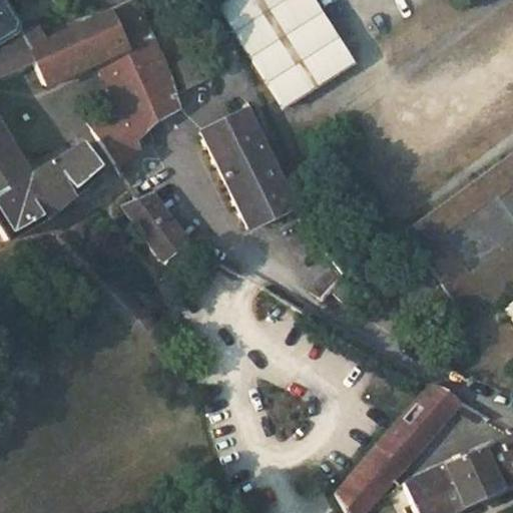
[(0,0),(0,45),(21,35),(0,0)]
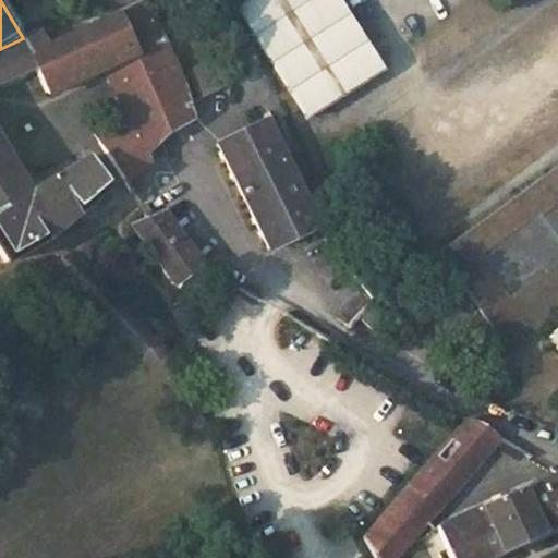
[(182,85),(142,0),(141,0),(112,13),(113,16),(132,57),(102,70),(125,121),(126,121),(146,150),(167,130),(185,119),(191,116),(182,85)]
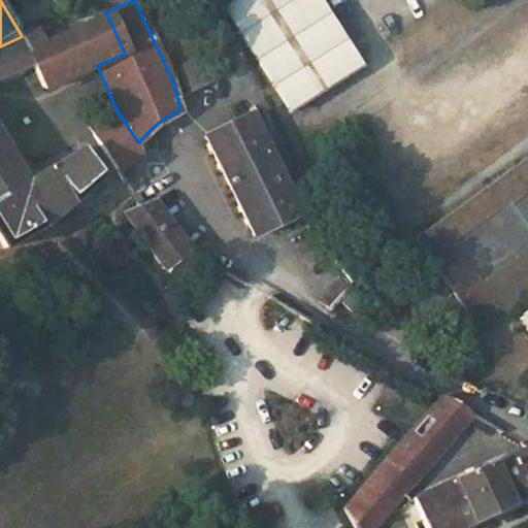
[(317,0),(230,0),(223,4),(289,110),(359,67),(317,0)]
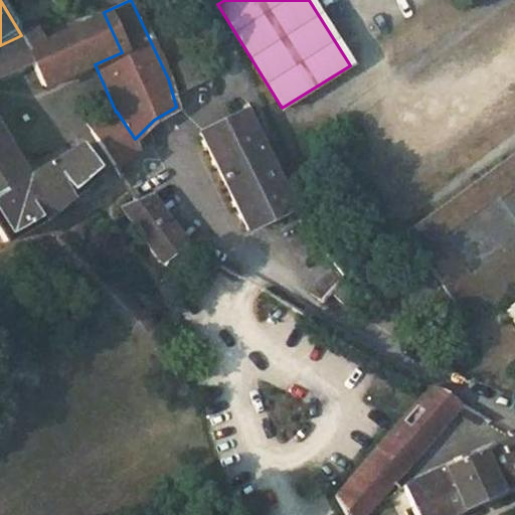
[(21,35),(0,45),(0,71),(29,59),(43,86),(95,64),(122,52),(105,15),(41,43),(34,30),(21,35)]
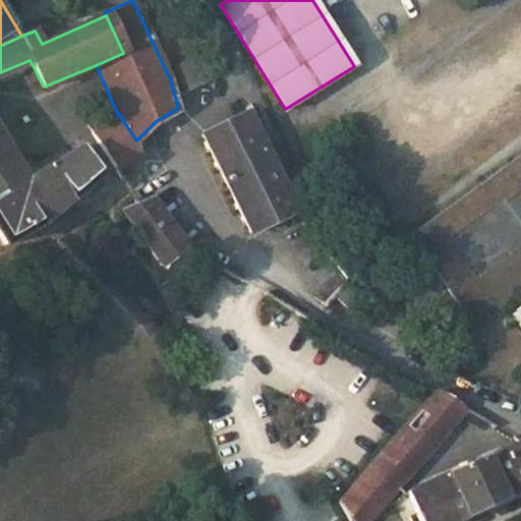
[(174,67),(187,92),(203,83),(188,59),(174,67)]
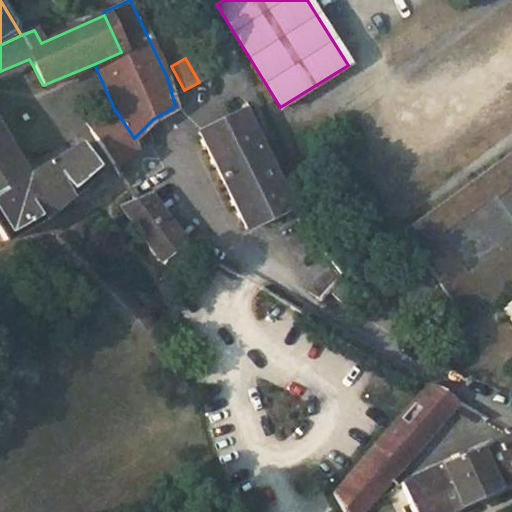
[(176,120),(170,109),(153,119),(158,132),(176,120)]
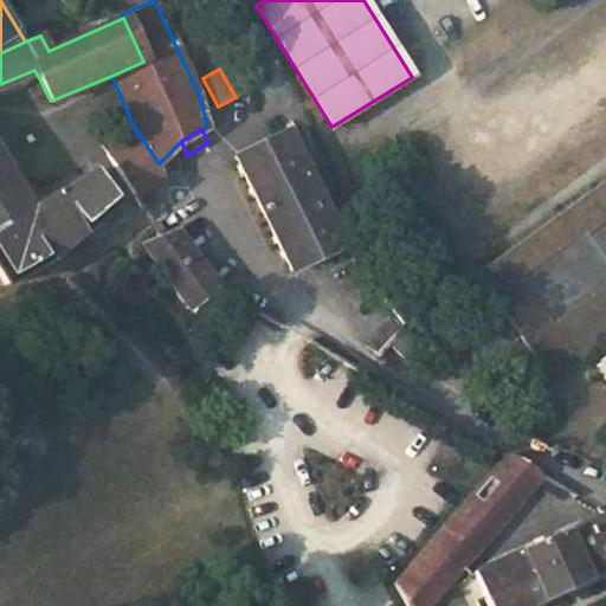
[(290,130),(237,156),(291,272),(346,249),(290,130)]
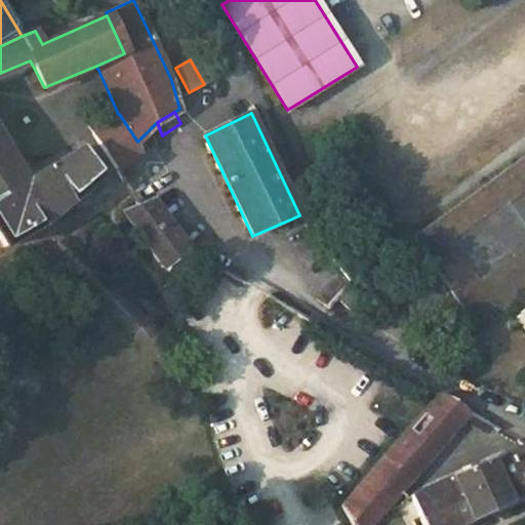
[(0,239),(4,247),(44,224),(98,176),(81,149),(35,175),(27,165),(21,162),(15,166),(0,140),(0,239)]
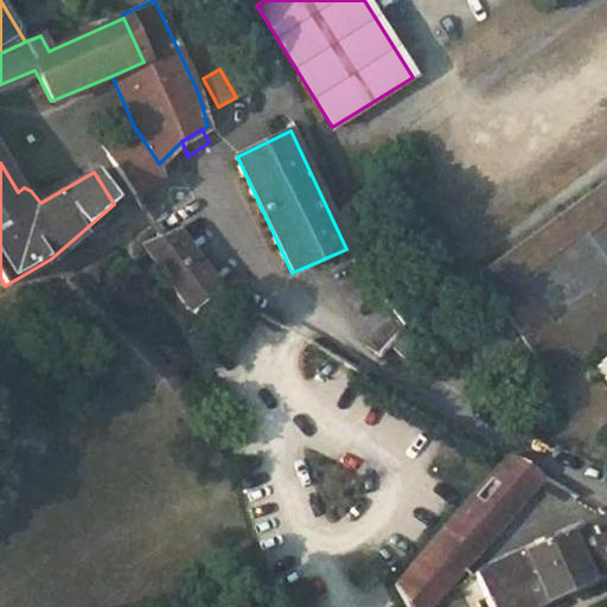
[(606,178),(475,274),(543,368),(606,321),(606,357),(601,362),(606,370),(606,178)]
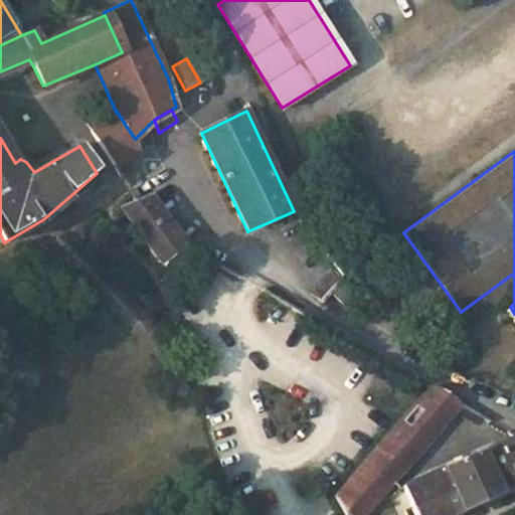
[(148,195),(120,210),(162,265),(185,244),(148,195)]
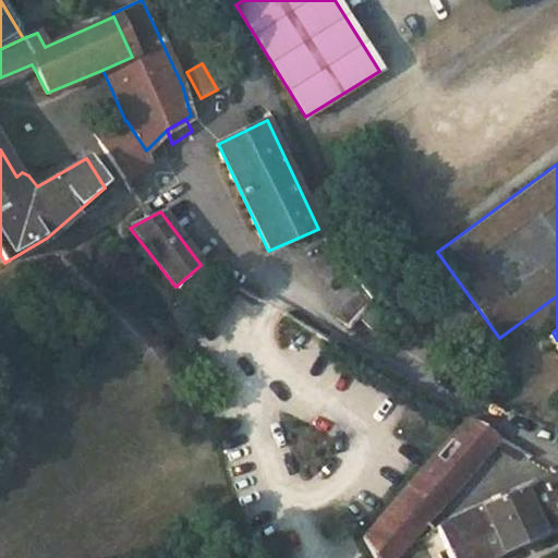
[(386,313),(326,238),(299,256),(352,322),(356,318),(371,329),(386,313)]
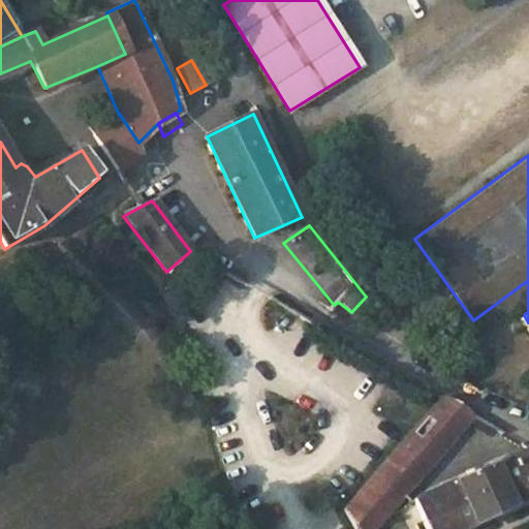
[(352,528),(364,528),(471,415),(471,414),(440,398),(339,505),(352,528)]
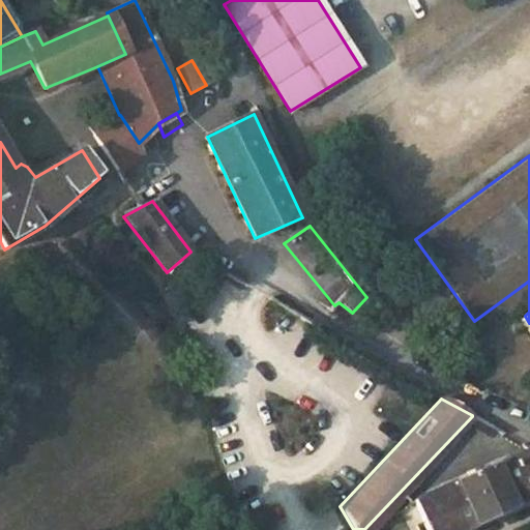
[(529,446),(517,439),(514,454),(529,447),(529,446)]
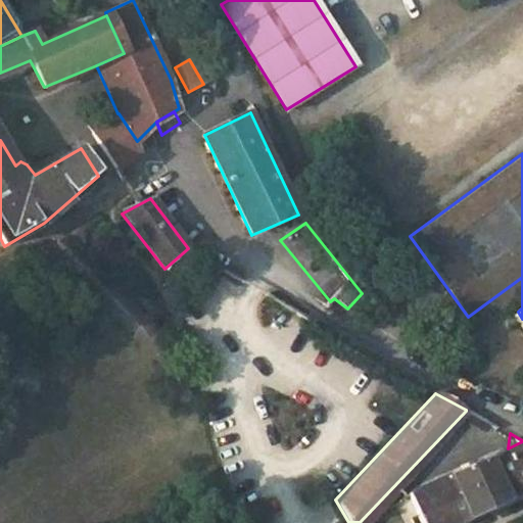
[(454,522),(522,490),(522,441),(508,448),(444,475),(406,495),(400,500),(405,506),(412,503),(421,522),(454,522)]
